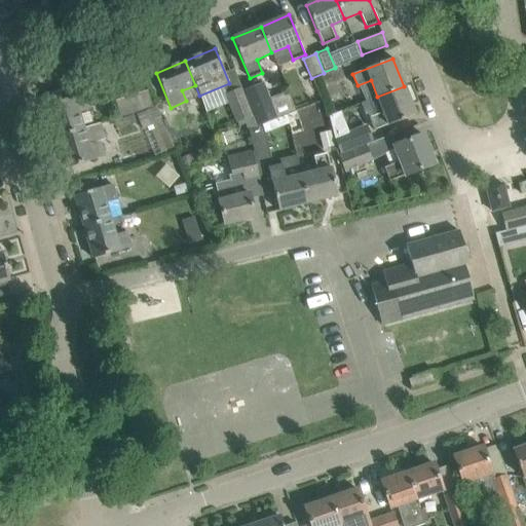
[(245,92),(258,125),(295,110),(288,91),(272,97),(271,92),(267,82),(245,92)]
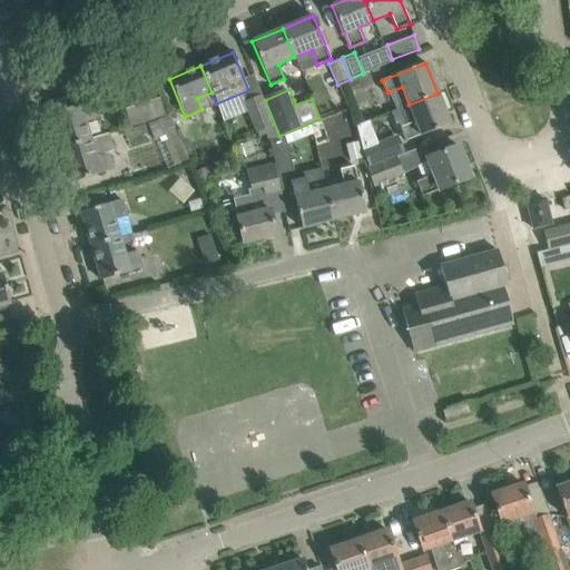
[(438,94),(409,105),(415,120),(401,126),(406,141),(450,125),(438,94)]
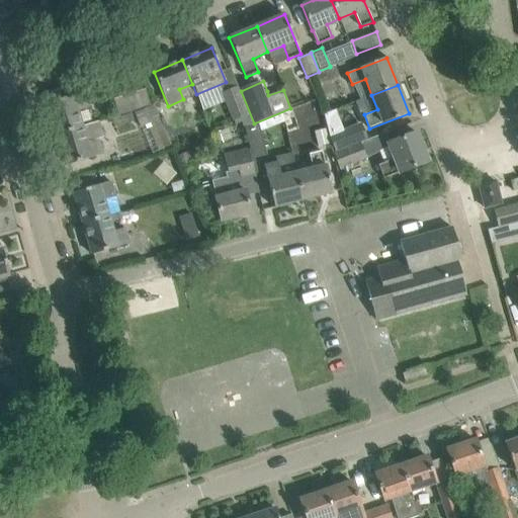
[(221,93),(233,120),(234,119),(237,124),(241,122),(244,127),(253,124),(238,86),(221,93)]
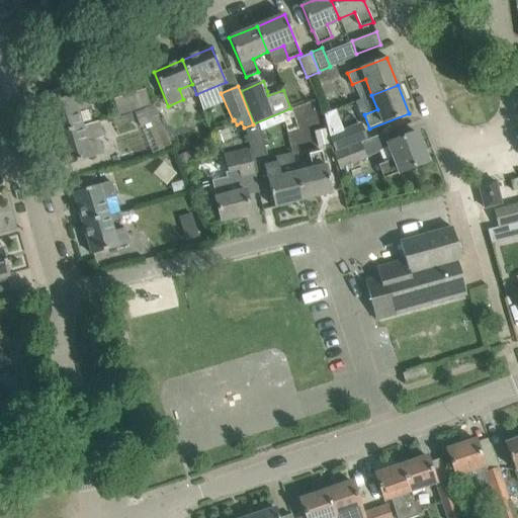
[(113,99),(118,115),(150,105),(145,89),(113,99)]
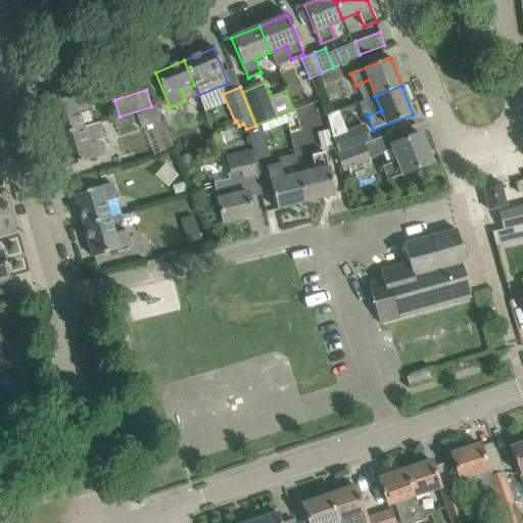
[(48,104),(57,135),(83,128),(79,111),(89,109),(85,93),(48,104)]
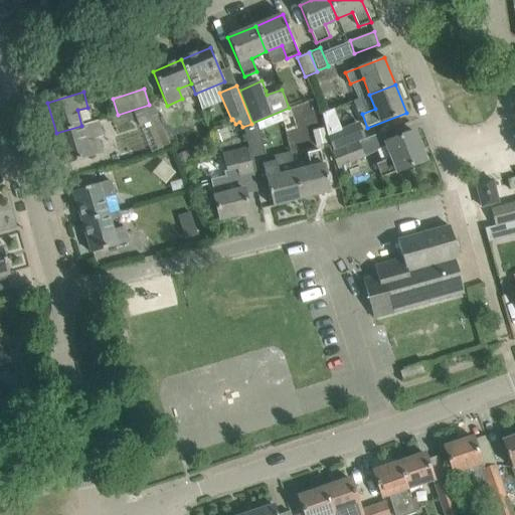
[(134,112),(151,152),(169,144),(152,105),(134,112)]
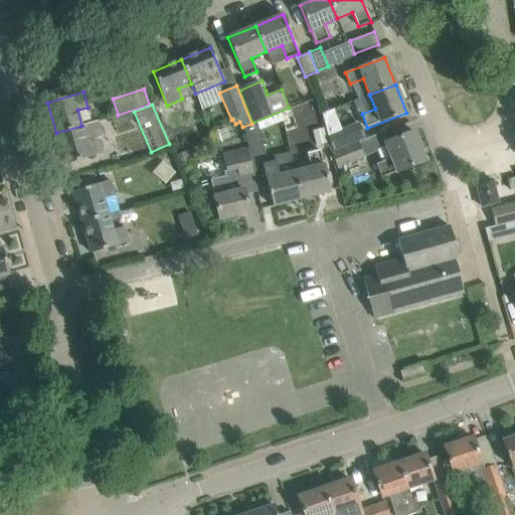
[(81,126),(56,133),(65,164),(84,159),(103,153),(98,137),(103,136),(99,121),(81,126)]
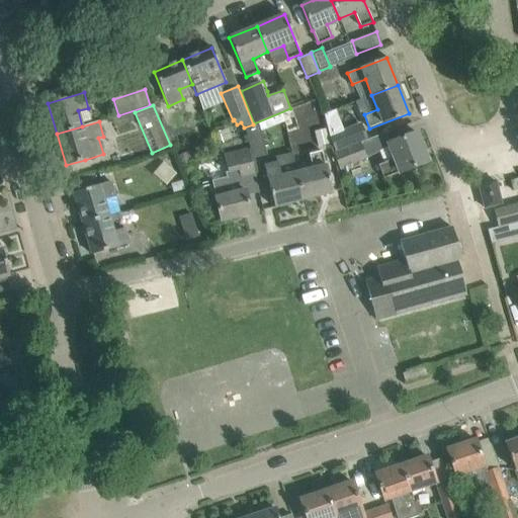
[(250,150),(253,162),(267,158),(259,125),(245,128),(250,150)]
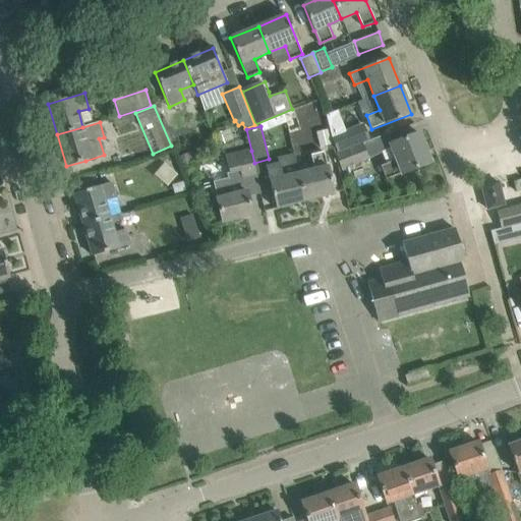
[(380,165),(386,179),(402,173),(402,174),(430,163),(419,133),(391,145),(397,159),(380,165)]
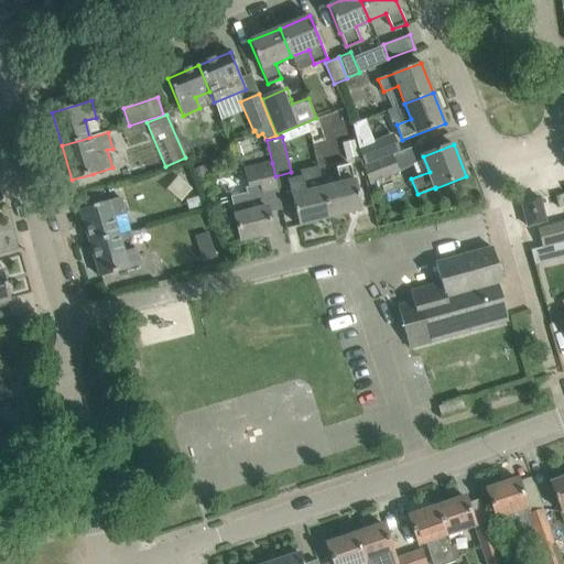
[(362,210),(353,173),(364,170),(362,166),(359,155),(348,156),(349,163),(337,166),(340,182),(323,186),(331,218),(362,210)]
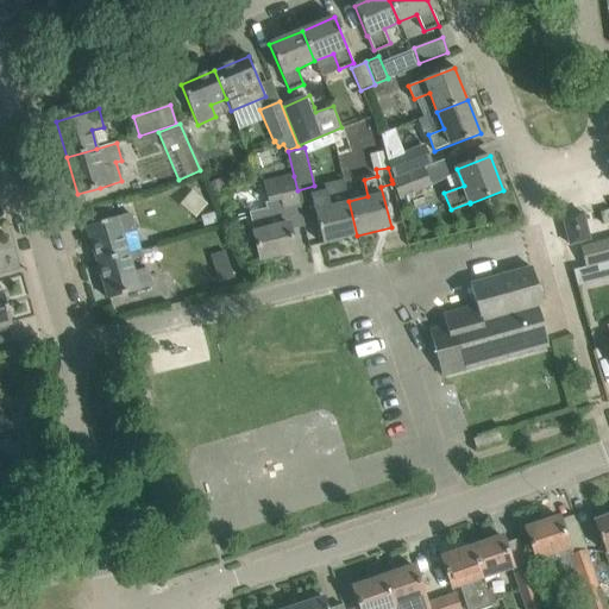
[(422,168),(391,180),(393,183),(399,200),(429,186),(422,168)]
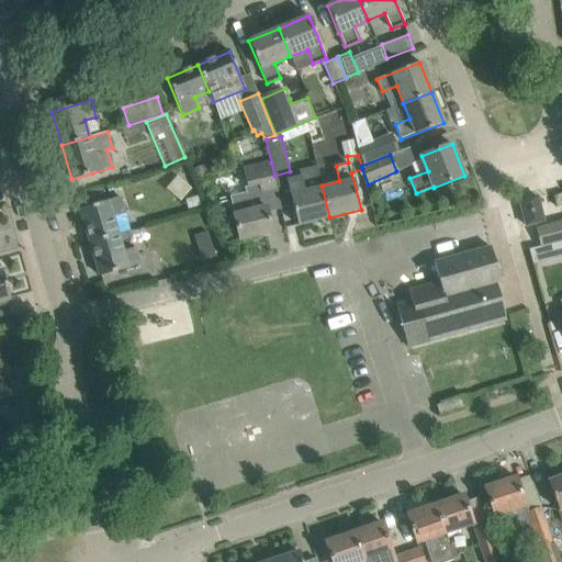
[(245,192),(229,197),(240,239),(272,232),(262,193),(277,190),(276,182),(274,176),(271,163),(244,168),(247,186),(244,187),(245,192)]
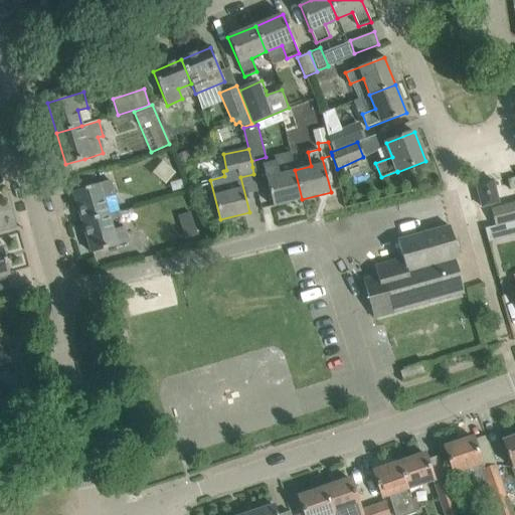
[(276,160),(263,164),(267,177),(266,177),(273,206),(302,199),(295,170),(279,174),(276,160)]
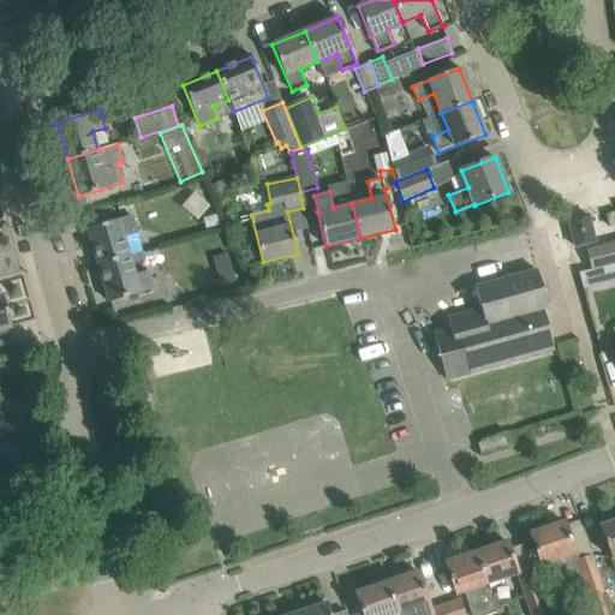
[(202,219),(206,228),(219,225),(215,214),(202,219)]
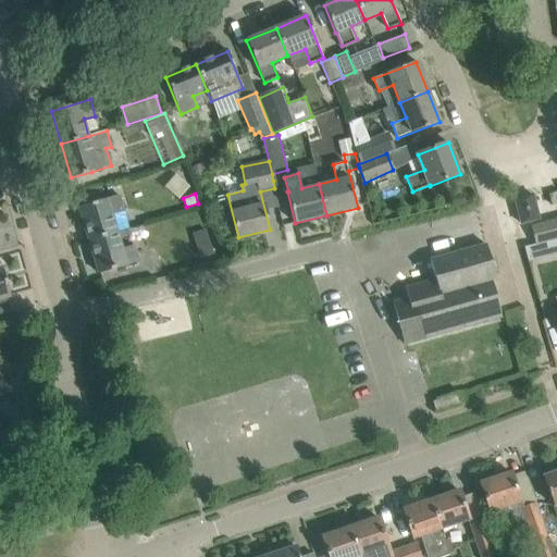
[(515,199),(521,224),(539,220),(532,195),(515,199)]
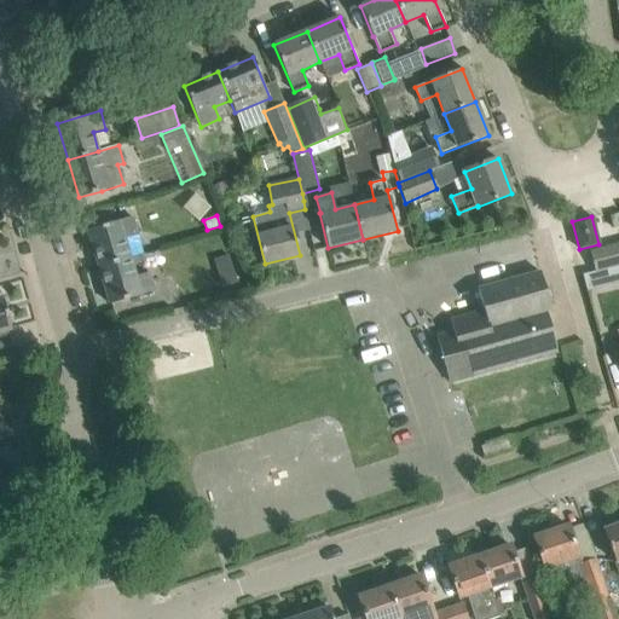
[(88,230),(99,267),(129,258),(123,239),(138,236),(132,218),(88,230)]
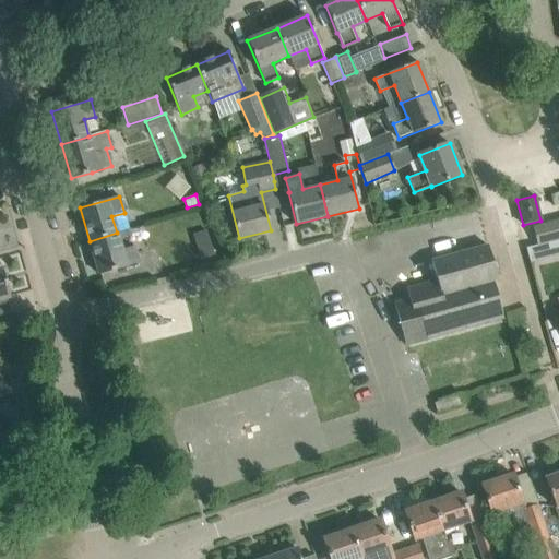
[(558,239),(558,219),(533,227),(538,246),(558,239)]
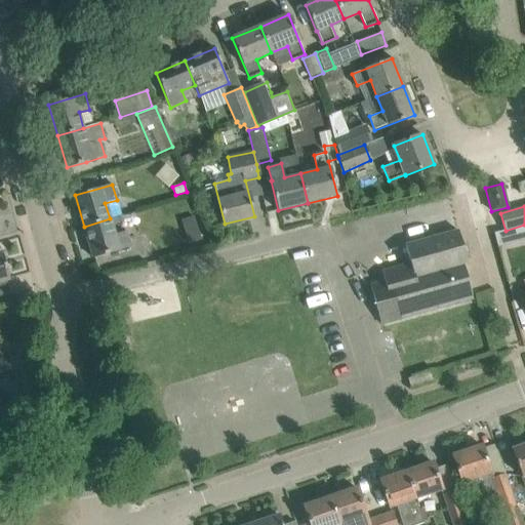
[(110,218),(84,227),(93,258),(129,247),(124,232),(115,235),(110,218)]
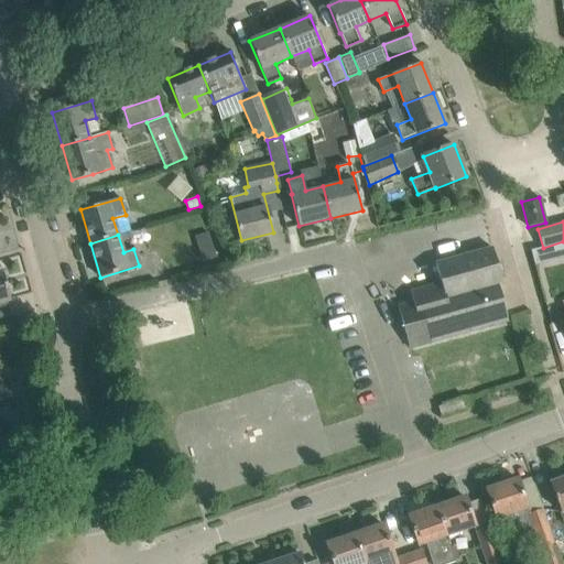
[(212,246),(198,248),(202,261),(214,258),(212,246)]
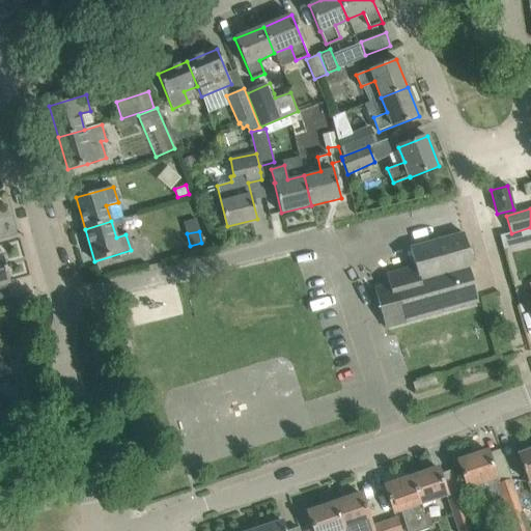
[(386,275),(389,285),(374,288),(386,328),(478,303),(469,269),(473,268),(468,250),(465,251),(463,245),(467,244),(464,233),(410,248),(415,267),(386,275)]
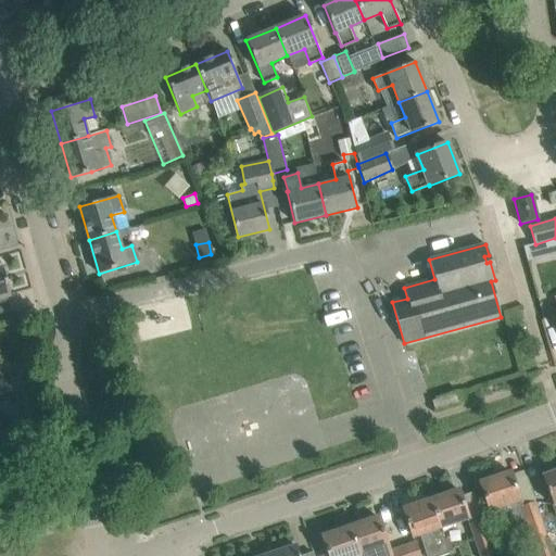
[(0,297),(10,294),(3,268),(0,269),(0,297)]
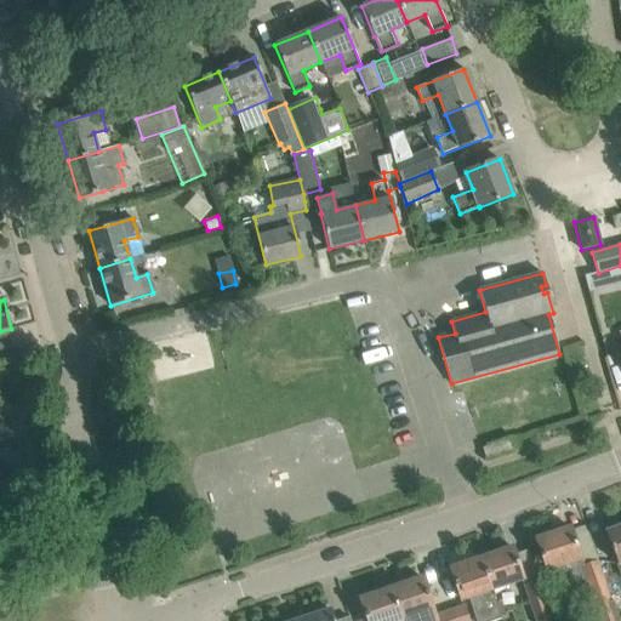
[(155,376),(212,370),(209,334),(152,339),(155,376)]
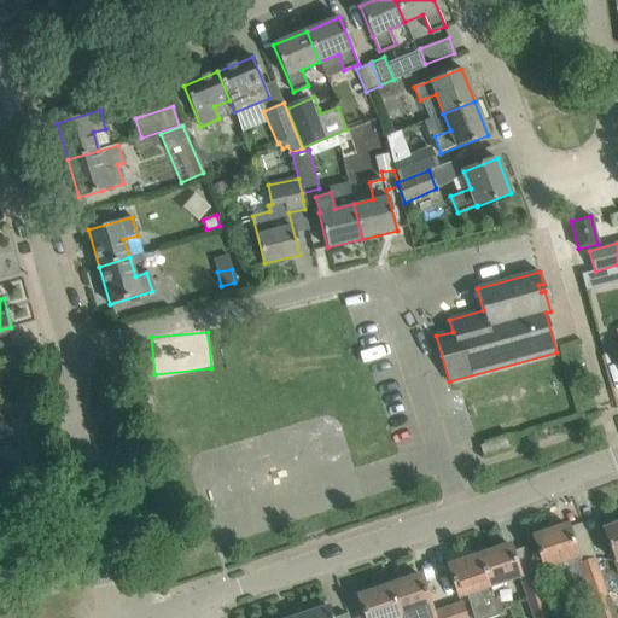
[(479,445),(483,458),(511,448),(507,437),(479,445)]
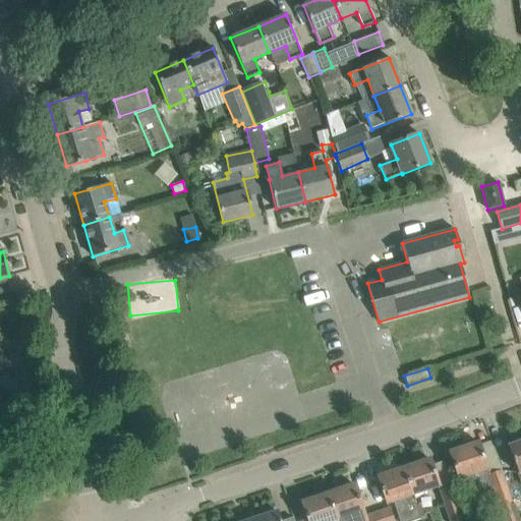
[(520,440),(508,446),(518,473),(520,479),(520,440)]
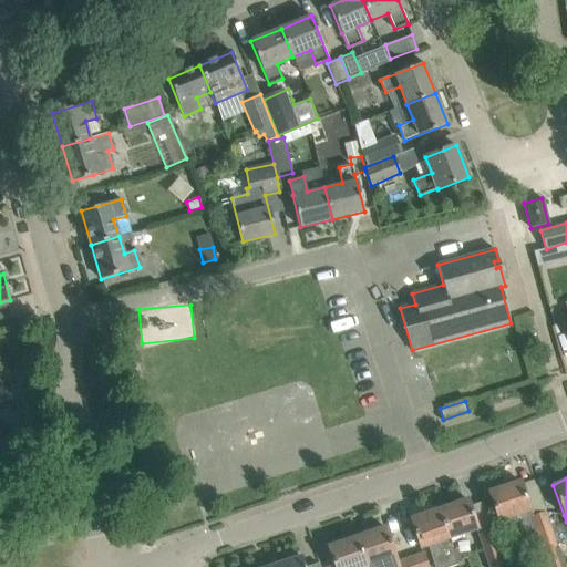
[(537,533),(548,566),(565,566),(559,548),(558,548),(546,512),(532,516),(521,482),(488,492),(498,521),(501,519),(503,527),(518,522),(523,534),(536,529),(537,533)]
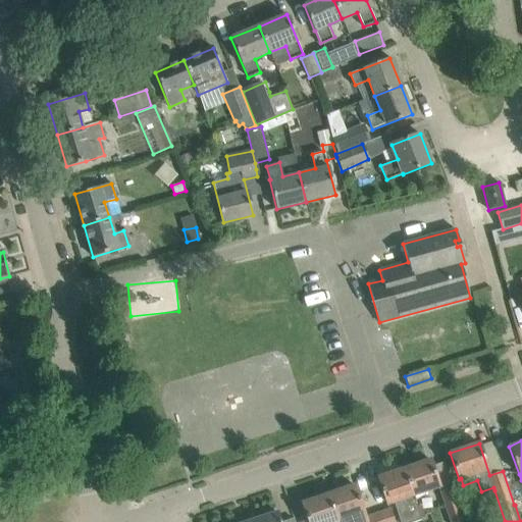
[(413,494),(439,486),(430,460),(404,469),(413,494)]
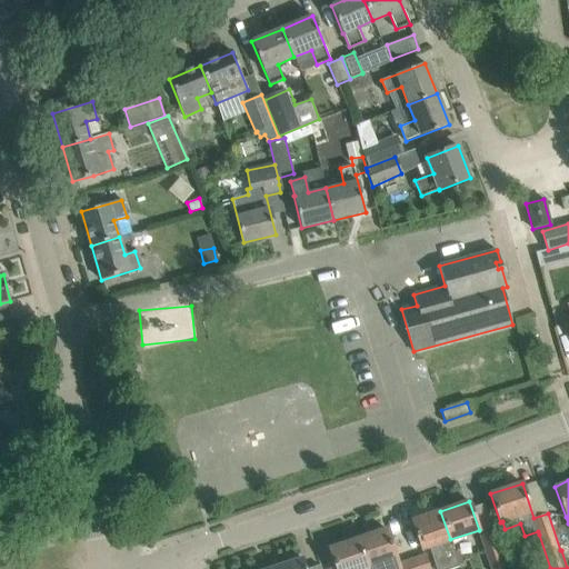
[(450,539),(440,511),(412,521),(421,549),(429,547),(436,568),(448,568),(458,566),(451,546),(452,545),(450,539)]
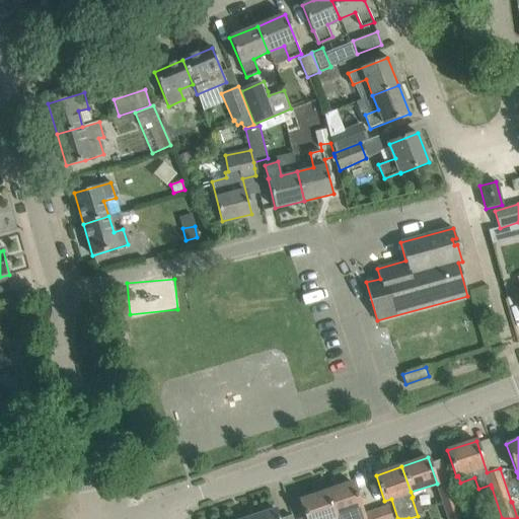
[(353,483),(326,492),(336,517),(336,518),(376,518),(374,511),(362,515),(361,509),(362,509),(353,483)]
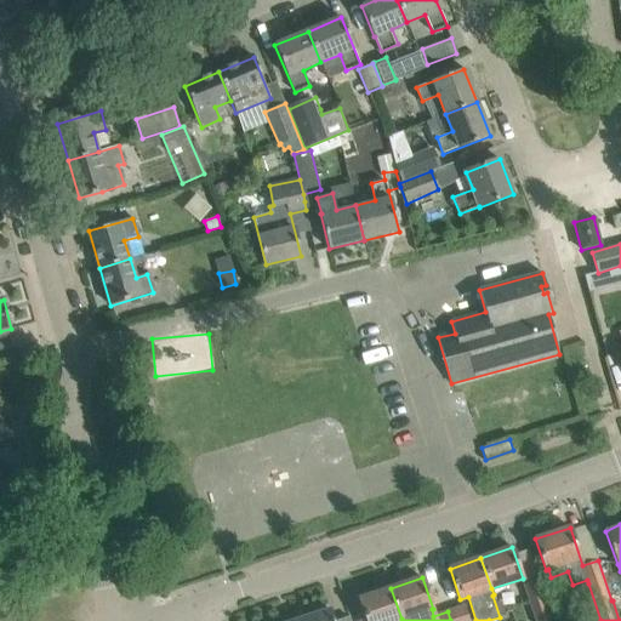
[(523,586),(534,620),(552,620),(539,580),(523,586)]
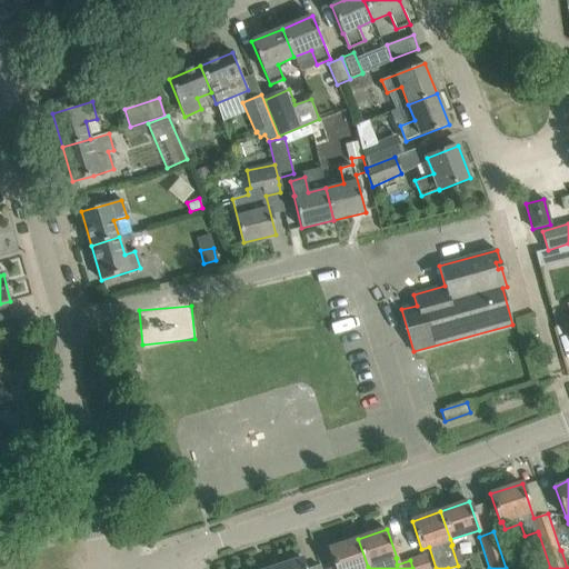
[(368,568),(368,567),(358,539),(329,549),(336,568),(368,568)]
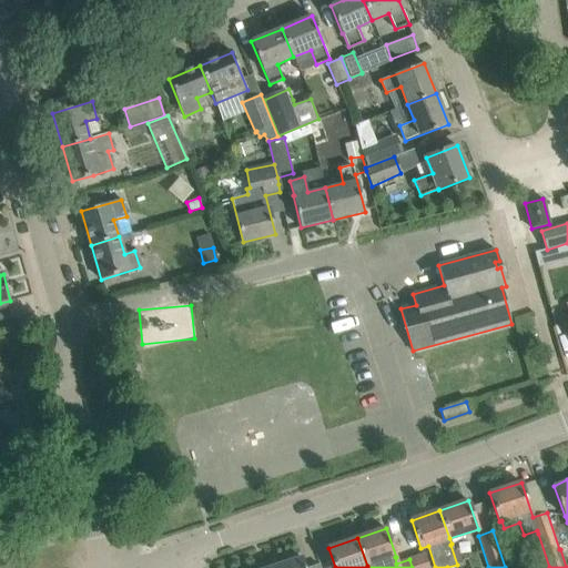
[(429,567),(425,554),(409,559),(412,567),(429,567)]
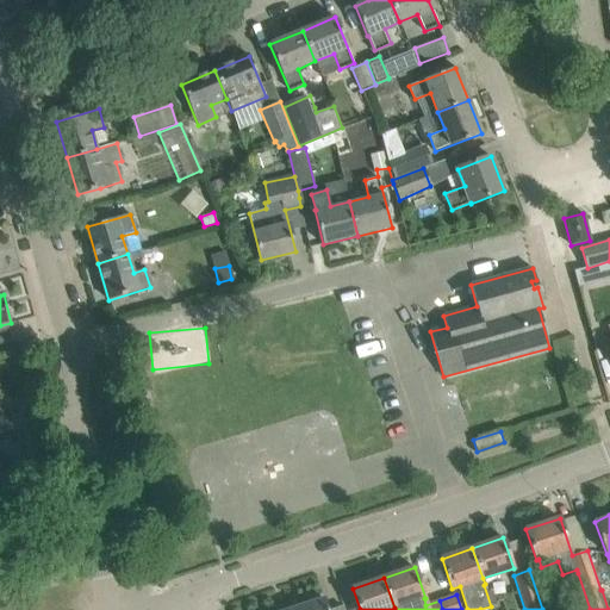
[(290,609),(328,609),(324,598),(291,609),(290,609)]
